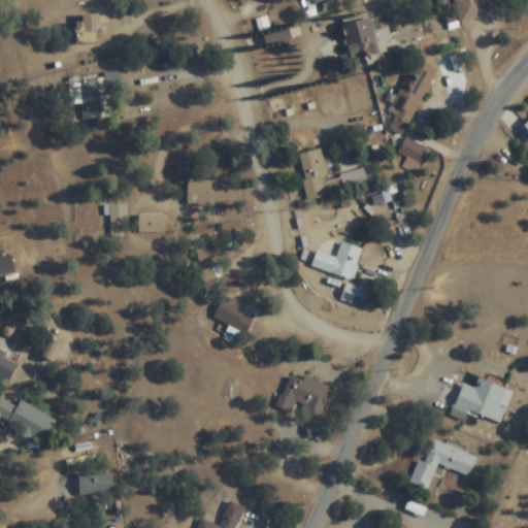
[(487,18),(484,2),(494,0),(454,0),(457,13),(447,15),(449,29),(459,27),(458,23),(487,18)]
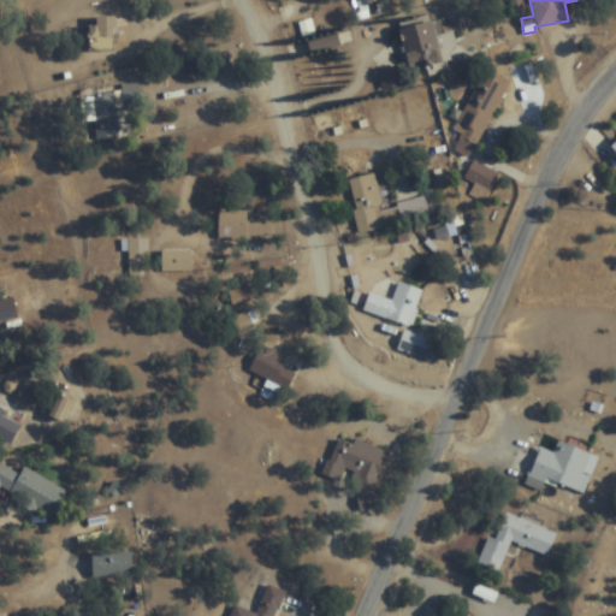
[(378,70),(381,89),(409,83),(408,75),(451,65),(449,59),(460,57),(454,30),(440,34),(437,19),(398,28),(407,64),(378,70)]
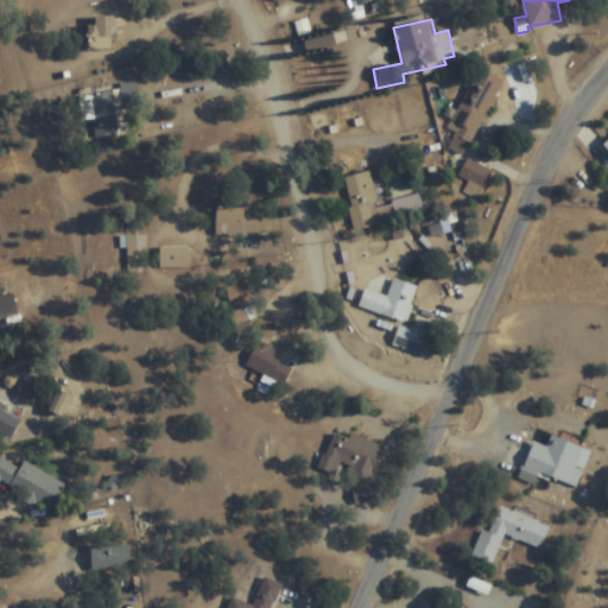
[(492,169),(466,158),(491,97),(467,88),(448,133),(454,135),(441,164),(458,171),(456,177),(468,182),(463,194),(479,200),(492,169)]
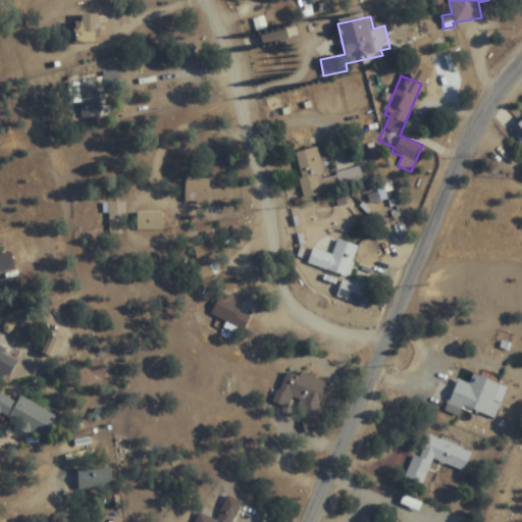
[(77,80),(77,88),(71,89),(72,102),(81,102),(81,117),(100,116),(99,79),(77,80)]
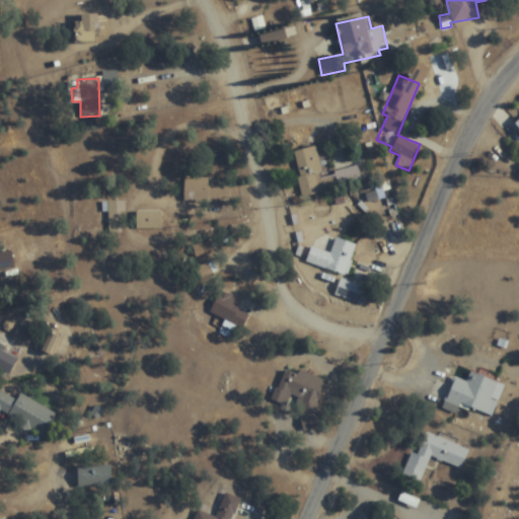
[(362,182),(359,165),(329,171),(328,167),(322,169),(317,146),(293,151),(302,195),(362,182)]
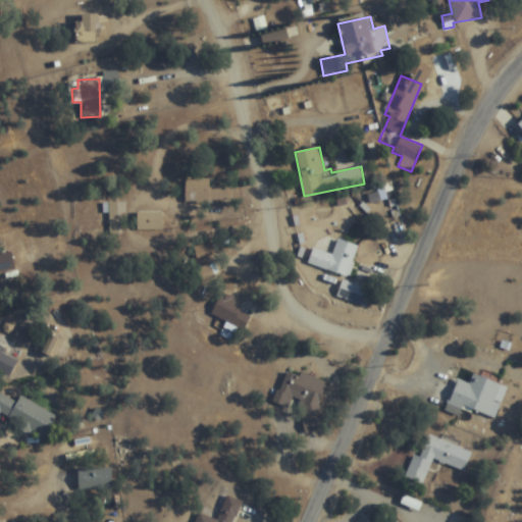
[(185,202),(227,204),(228,187),(208,186),(209,175),(186,174),(185,202)]
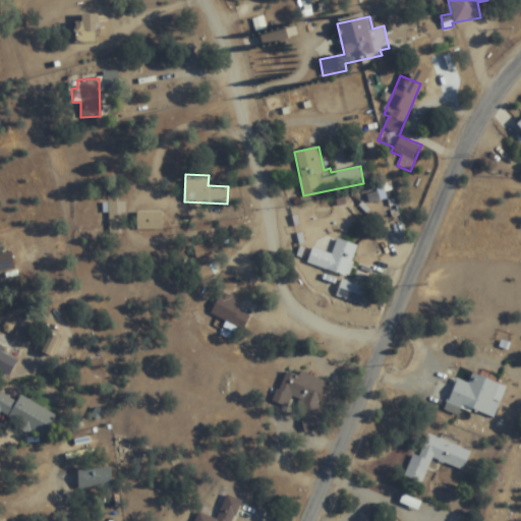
[(162,230),(162,212),(137,212),(137,230),(162,230)]
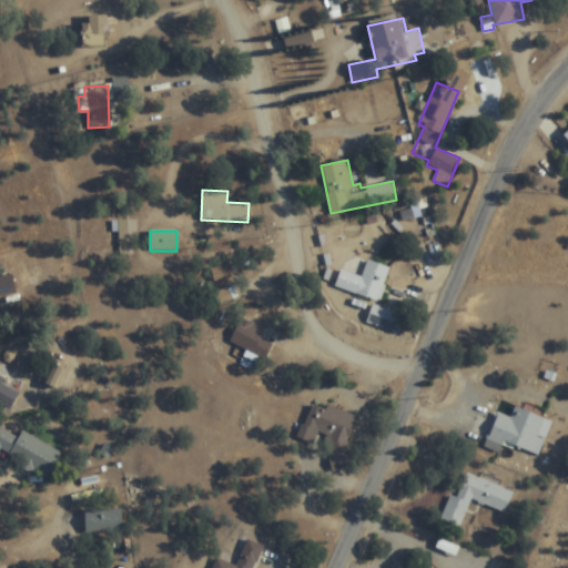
[(335,287),(378,302),(391,267),(367,260),(362,277),(341,270),(335,287)]
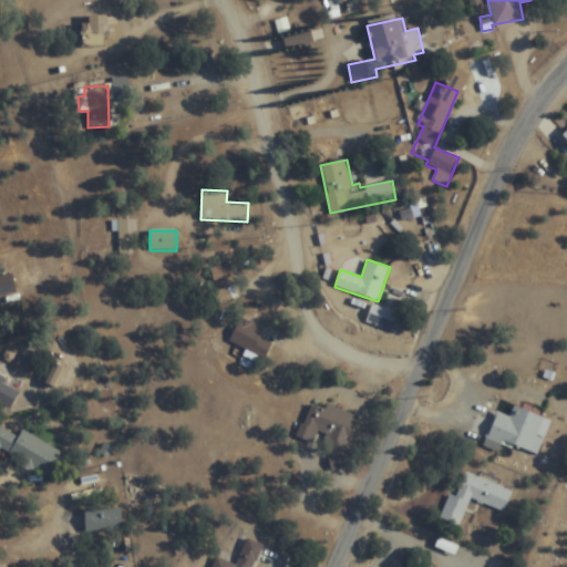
[(0,295),(16,292),(11,275),(0,277),(0,295)]
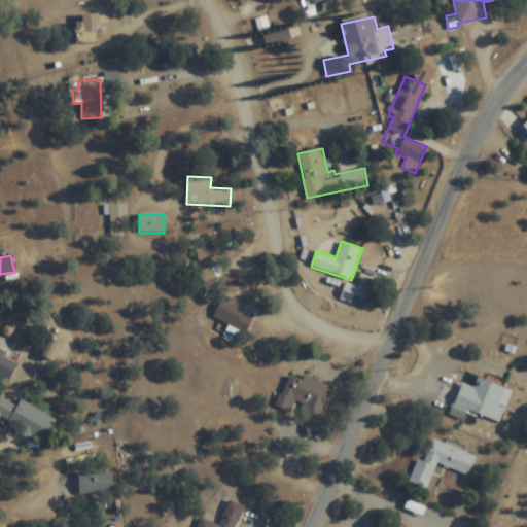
[(340,300),(369,312),(376,294),(346,282),(340,300)]
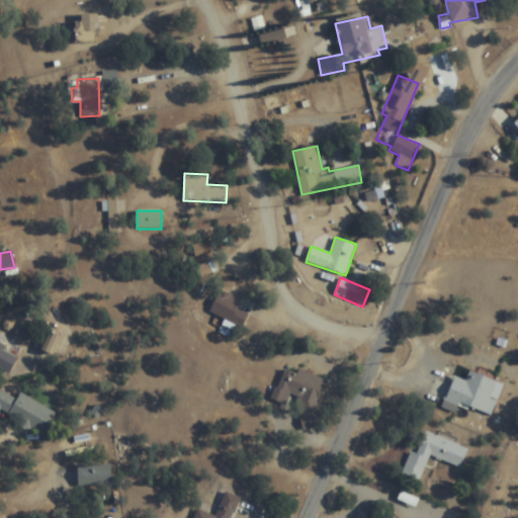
[(238,309),(242,301),(220,290),(209,312),(243,329),(250,315),(238,309)]
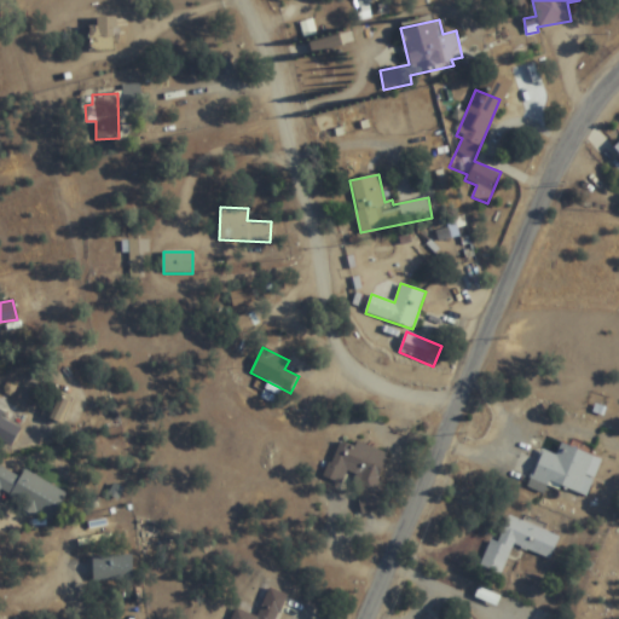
[(0,417),(0,409),(1,406),(0,406),(0,438),(3,440),(0,444),(0,446),(10,451),(21,427),(0,417)]
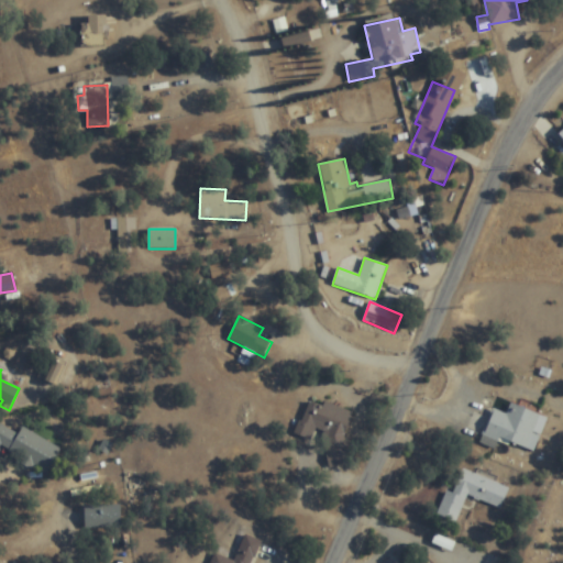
[(355,416),(309,397),(293,440),(309,446),(316,430),(331,437),(322,460),(335,465),(355,416)]
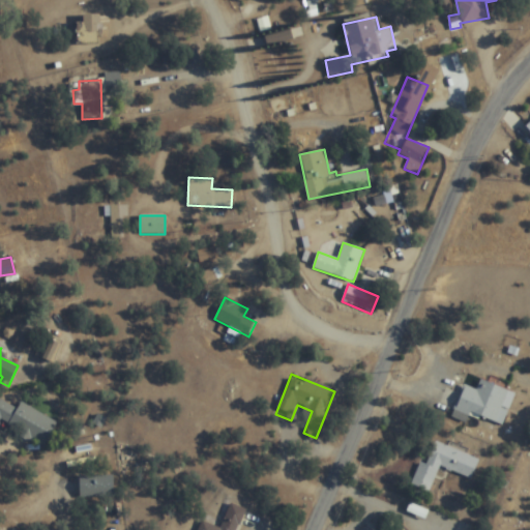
[(451,418),(466,423),(470,414),(503,425),(514,393),(479,381),(476,390),(463,385),(451,418)]
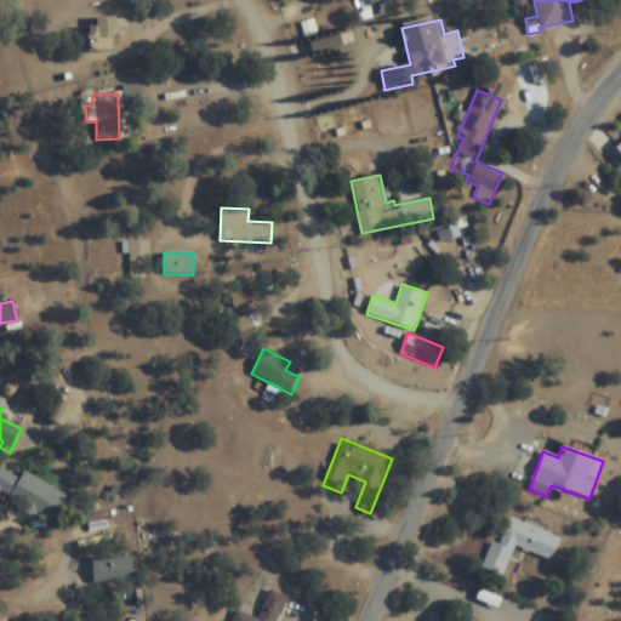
[(52,524),(66,493),(23,474),(21,479),(0,471),(0,502),(52,524)]
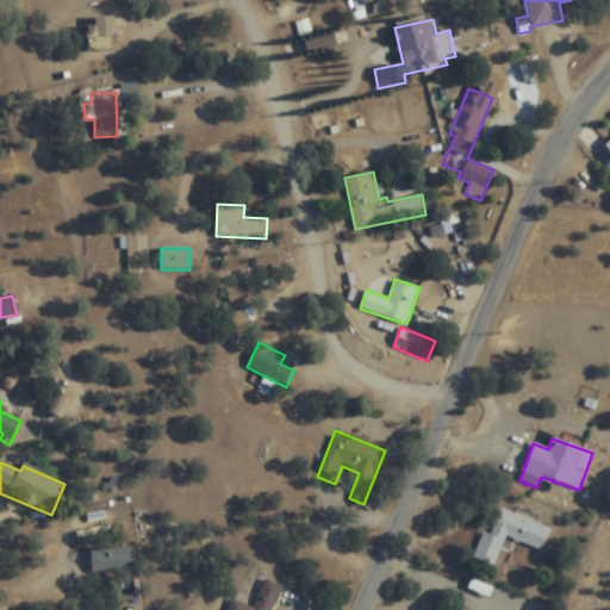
[(552,529),(496,506),(475,559),(495,567),(505,537),(542,552),(552,529)]
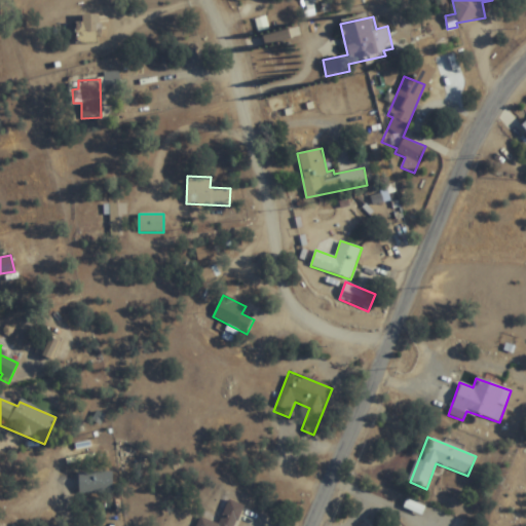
[(219,525),(199,517),(195,525),(234,525),(242,504),(228,499),(219,525)]
